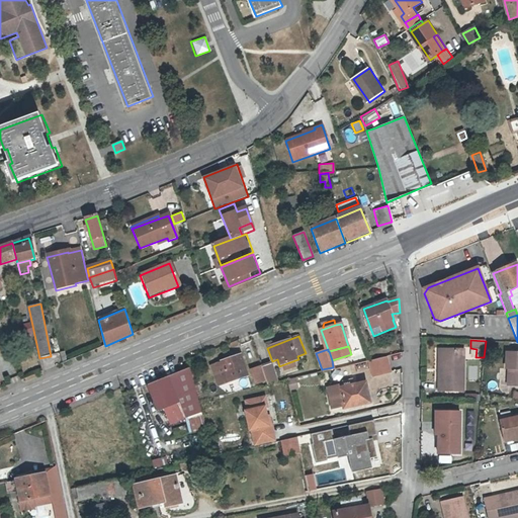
[(464,351),(442,351),(441,384),(438,385),(438,392),(463,392),(464,351)]
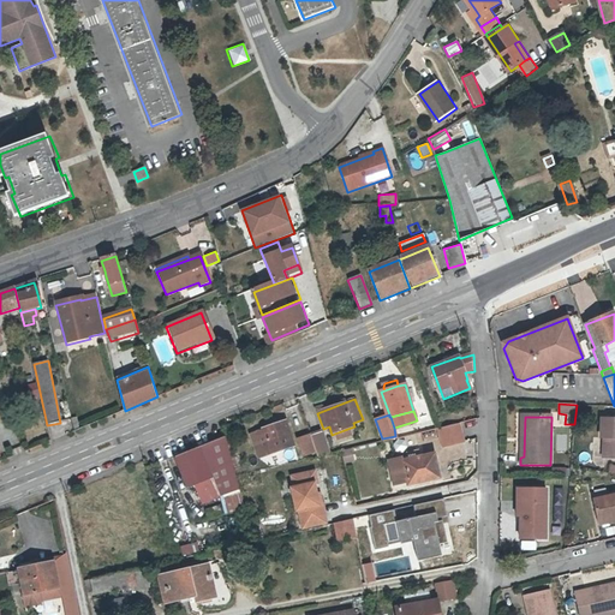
[(287,421),(249,434),(257,459),(297,447),(287,421)]
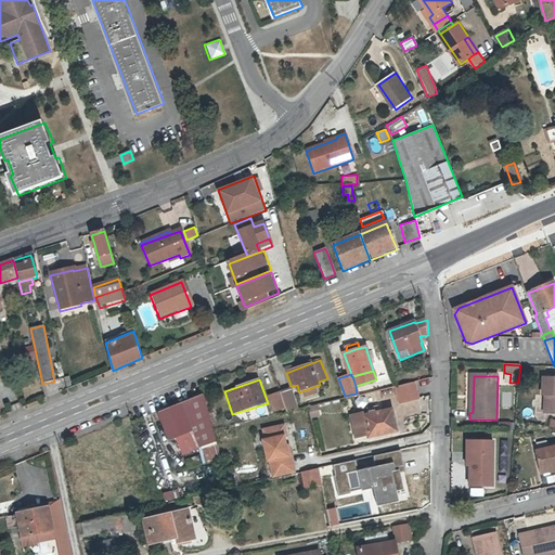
[(554,415),(554,379),(543,379),(542,398),(544,398),(543,415),(554,415)]
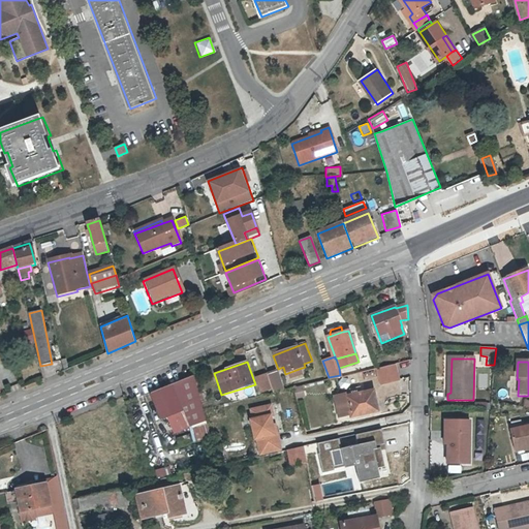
[(379,367),(377,367),(380,383),(396,380),(393,364),(379,367)]
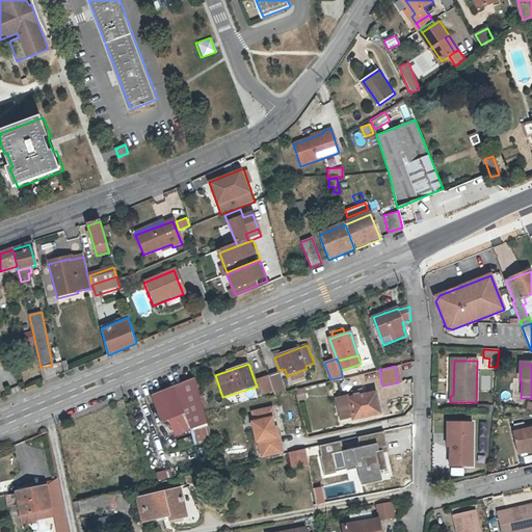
[(281,373),(269,377),(273,392),(275,397),(287,393),(281,373)]
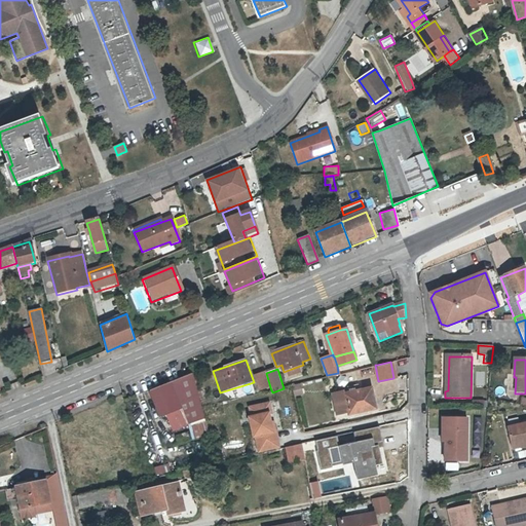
[(270,387),(266,373),(265,371),(254,375),(259,391),(270,387)]
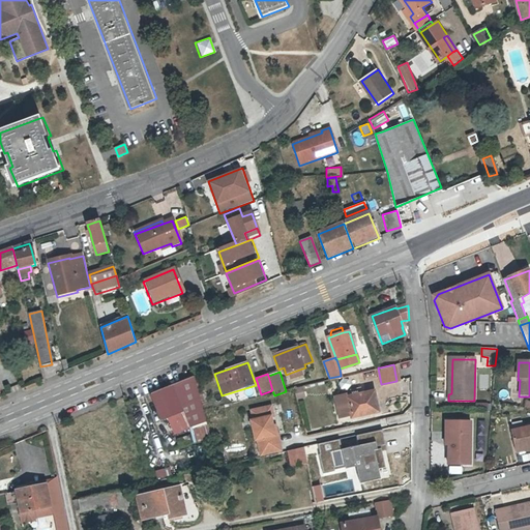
[(196,377),(152,393),(163,419),(170,416),(175,429),(188,422),(189,424),(206,416),(203,404),(196,377)]
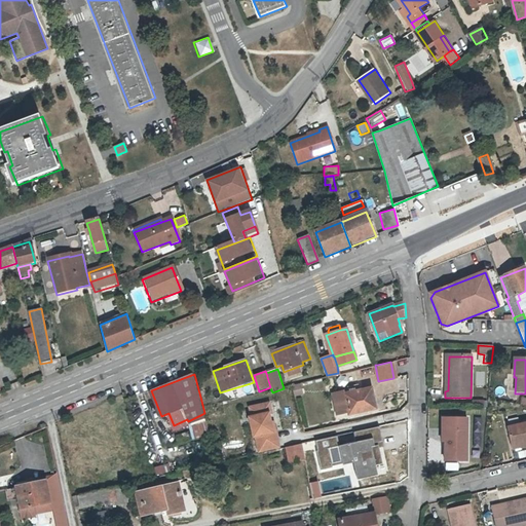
[(304,395),(302,385),(293,386),(295,397),(304,395)]
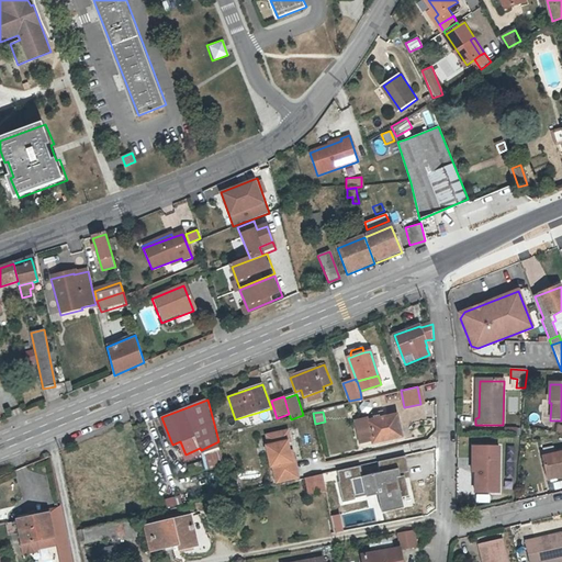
[(370,420),(369,420),(373,440),(388,437),(389,439),(402,437),(397,414),(370,420)]
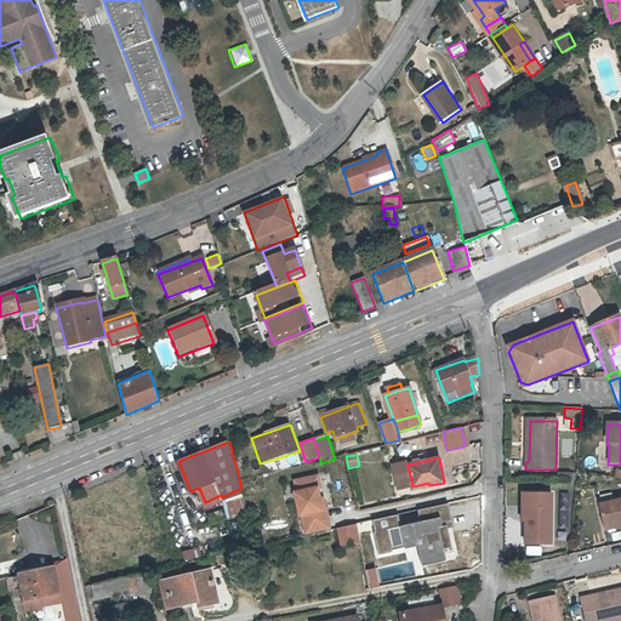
[(399,489),(412,486),(408,465),(409,465),(409,462),(396,465),(399,489)]
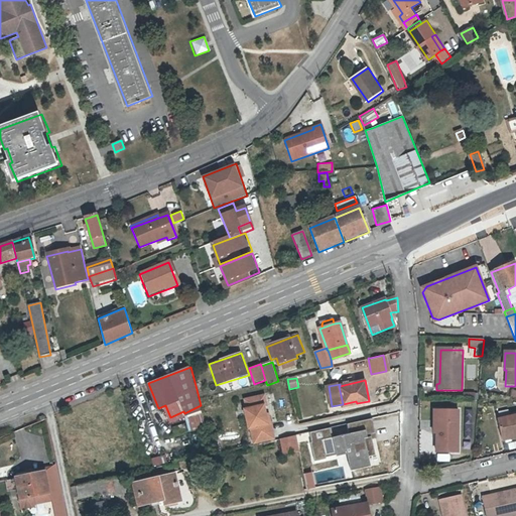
[(275,441),(272,424),(269,425),(267,415),(266,407),(268,406),(266,396),(247,400),(249,410),(247,410),(250,429),(252,428),(256,445),(275,441)]
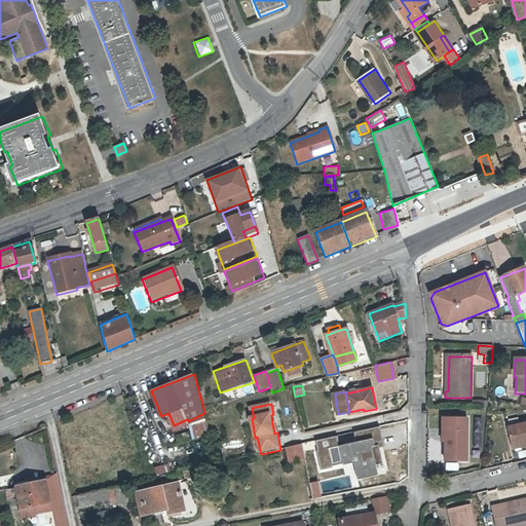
[(525,441),(525,423),(508,428),(512,445),(525,441)]
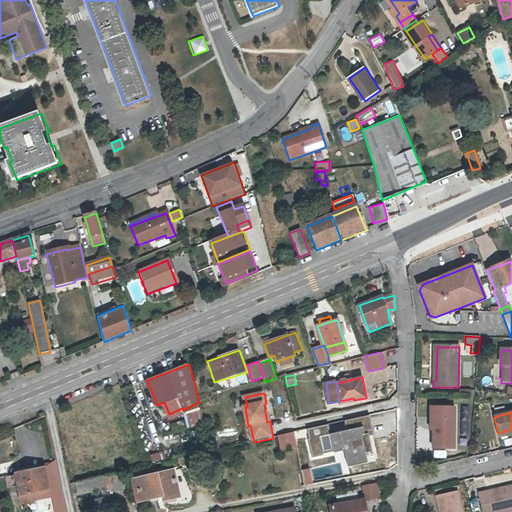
[(455,449),(455,417),(434,416),(434,448),(455,449)]
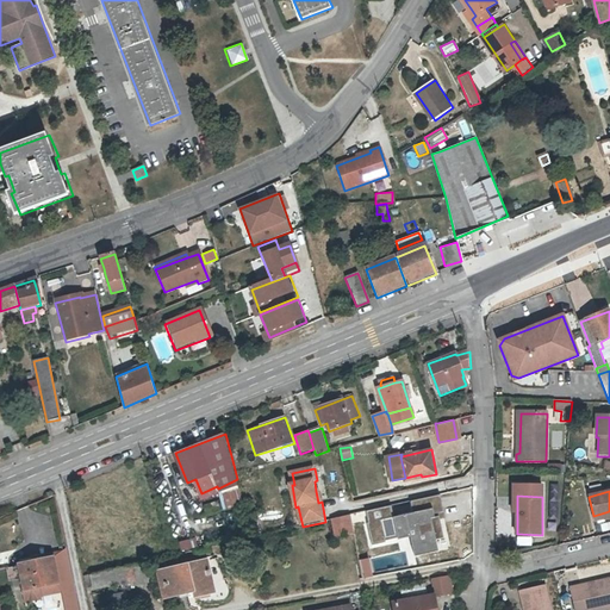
[(433,509),(383,520),(386,540),(410,534),(415,556),(439,552),(431,518),(435,518),(433,509)]
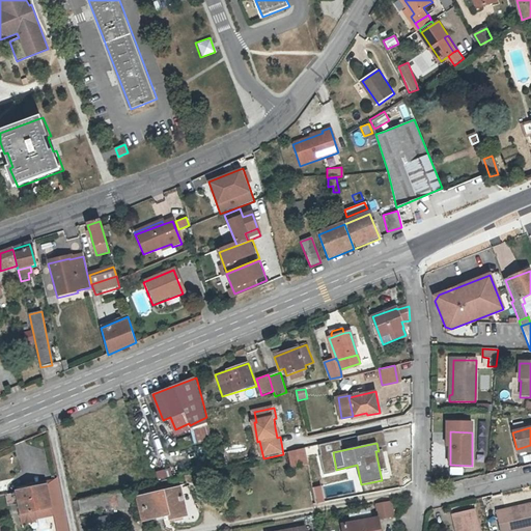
[(530,451),(530,445),(516,449),(519,454),(530,451)]
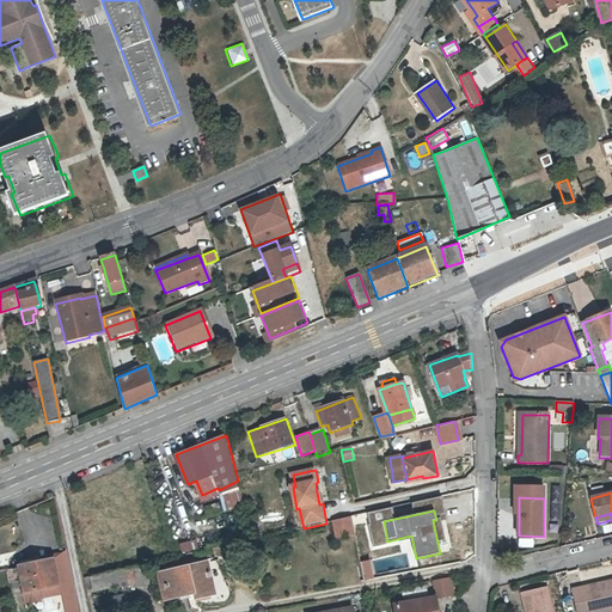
[(334,522),(337,539),(356,536),(353,518),(343,520),(334,522)]
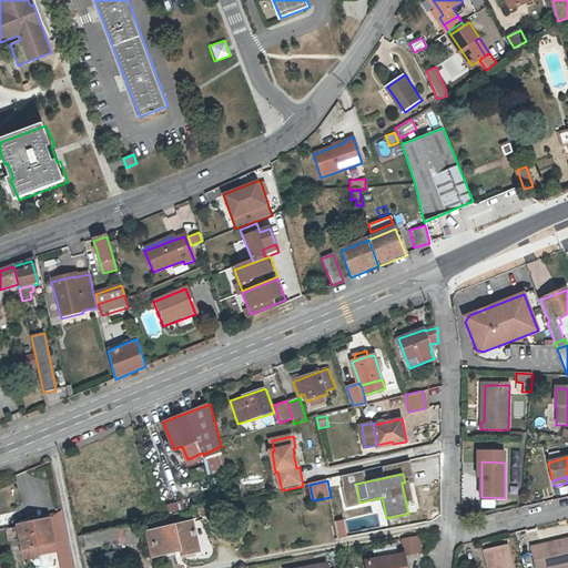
[(60,551),(71,549),(63,511),(50,520),(56,544),(60,551)]
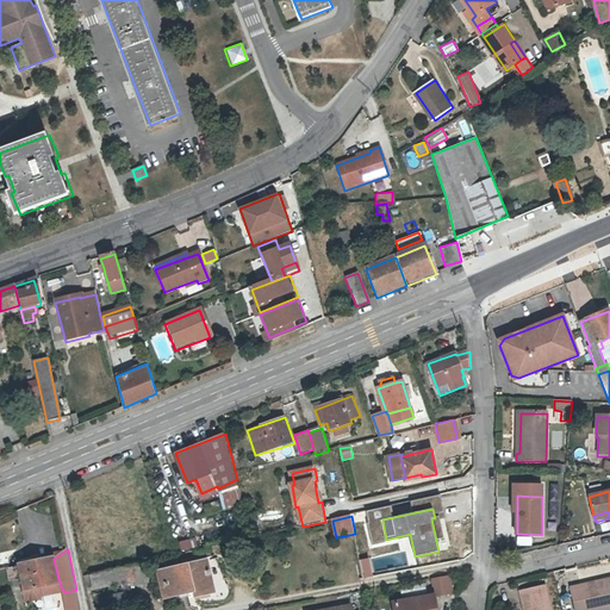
[(54,559),(20,565),(26,591),(56,585),(60,584),(54,559)]
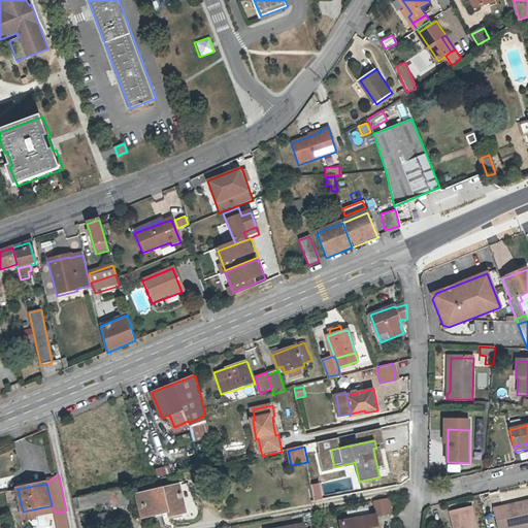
[(114,488),(112,489),(114,499),(114,502),(127,499),(125,486),(114,488)]
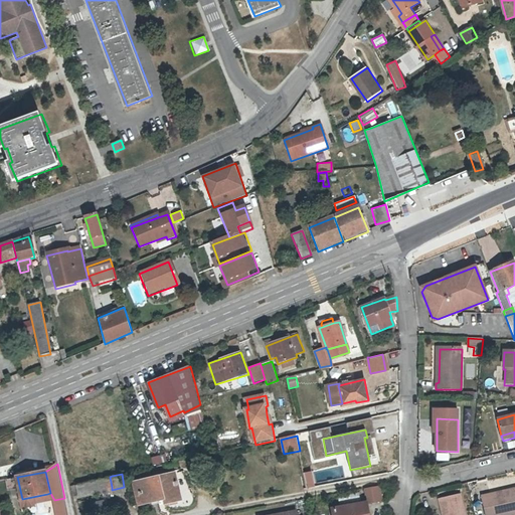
[(175,475),(137,483),(142,506),(164,502),(165,505),(181,501),(175,475)]
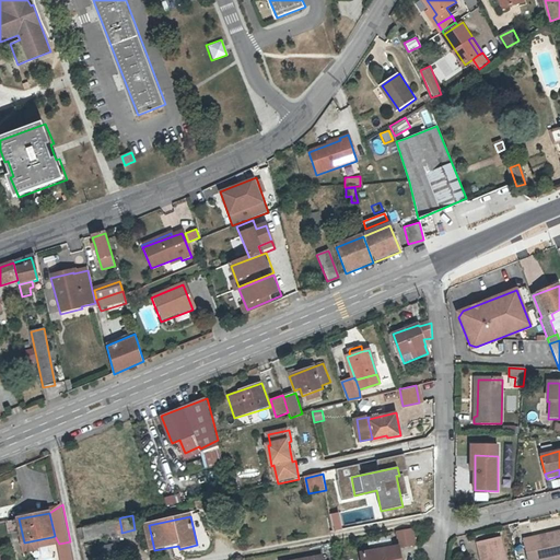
[(121,529),(119,518),(78,527),(80,538),(121,529)]
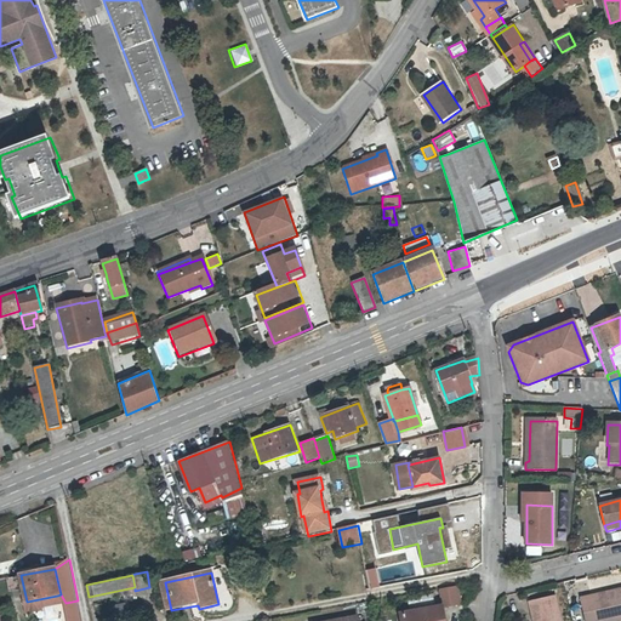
[(620,593),(592,602),(592,598),(582,600),(586,620),(616,620),(620,620),(620,593)]
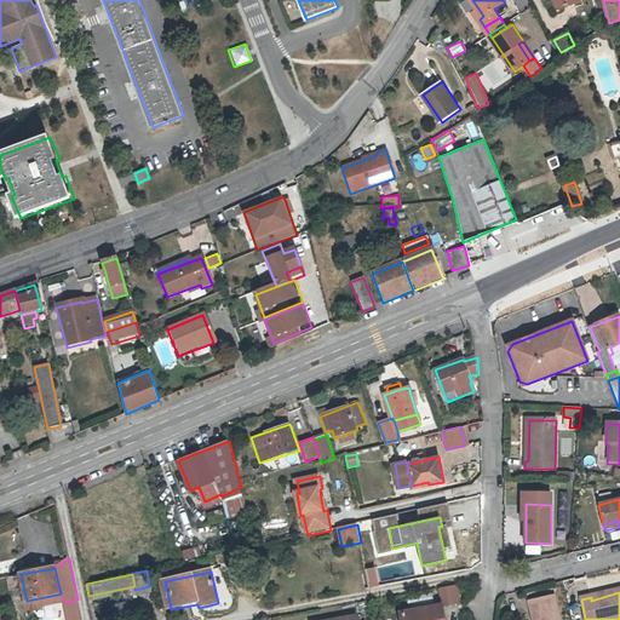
[(57,595),(27,601),(24,601),(27,613),(42,609),(42,607),(58,603),(57,595)]
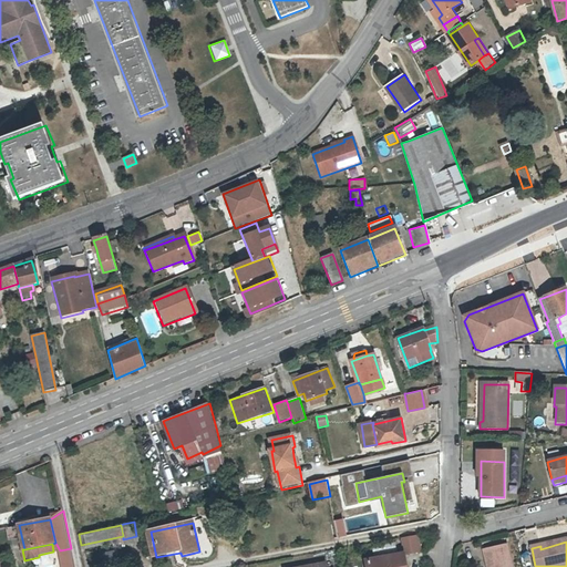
[(487,566),(511,566),(507,547),(484,553),(487,566)]
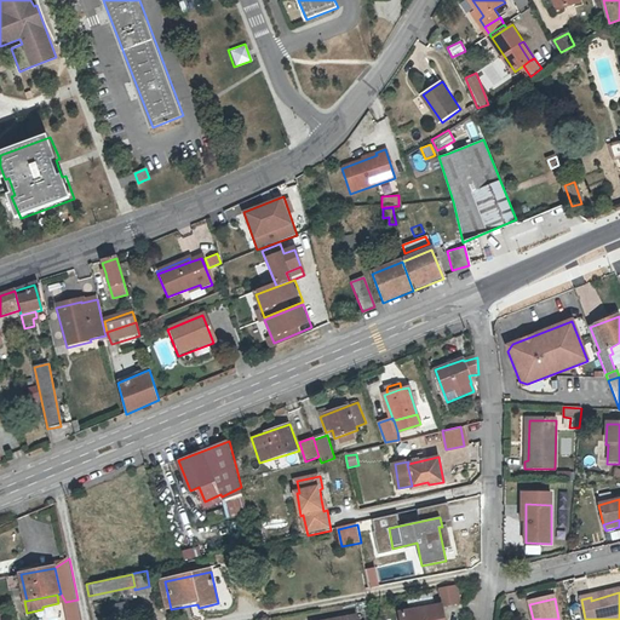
[(65,602),(69,619),(81,619),(78,600),(65,602)]
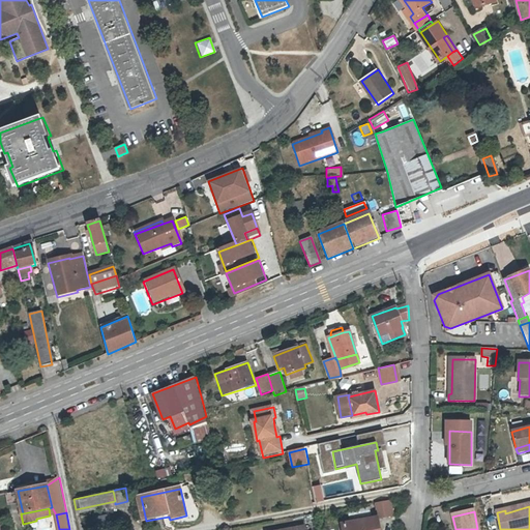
[(380,529),(378,517),(346,523),(347,529),(380,529)]
